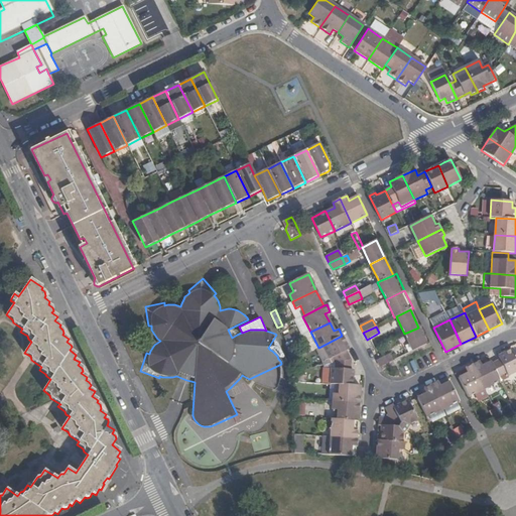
[(404,334),(412,351),(427,344),(418,328),(404,334)]
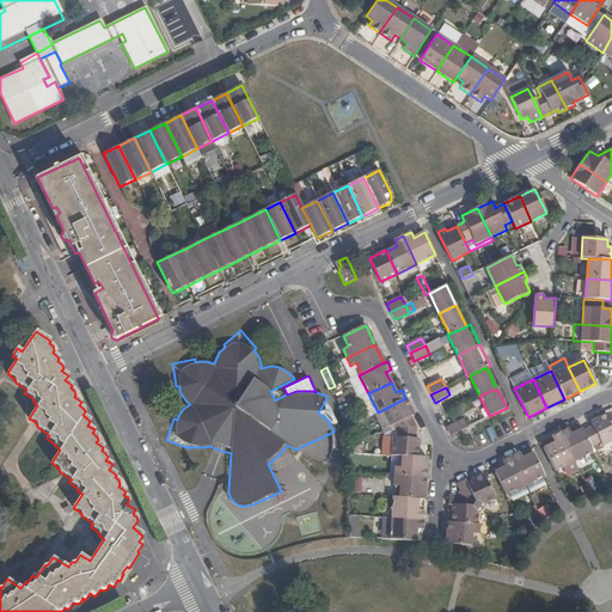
[(343,433),(328,397),(318,412),(320,415),(323,416),(325,418),(328,421),(329,422),(330,426),(332,428),(334,430),(334,432),(336,438),(343,433)]
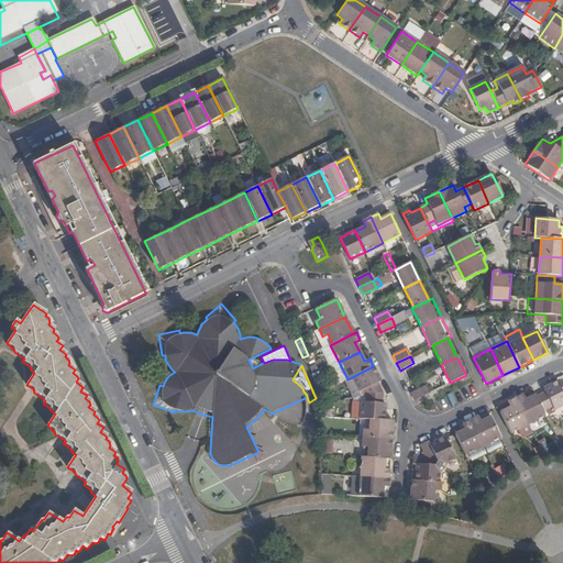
[(377,384),(381,382),(373,366),(352,377),(360,393),(363,390),(366,397),(383,394),(377,384)]
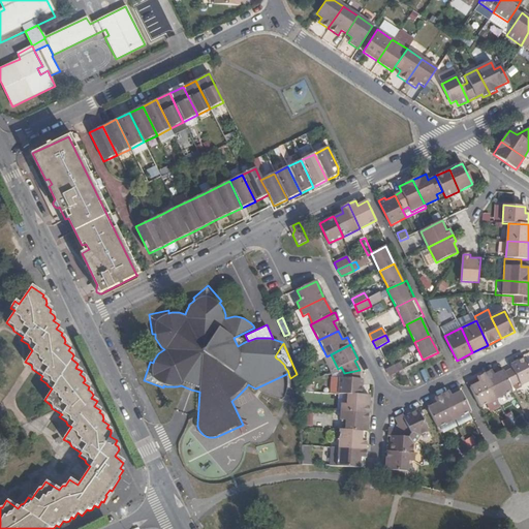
[(528,380),(528,365),(525,358),(510,365),(512,368),(504,373),(510,385),(519,381),(521,384),(528,380)]
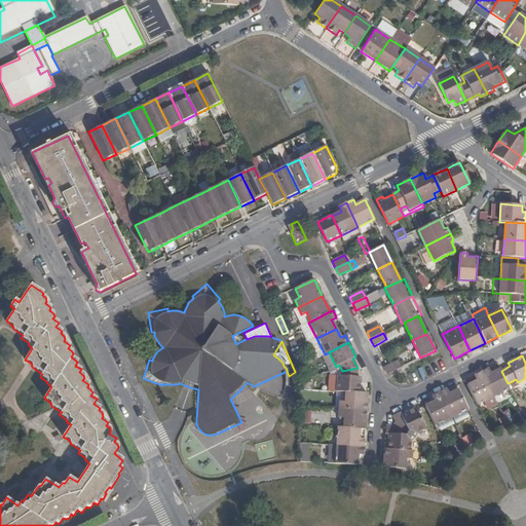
[(397,361),(384,367),(387,374),(401,368),(397,361)]
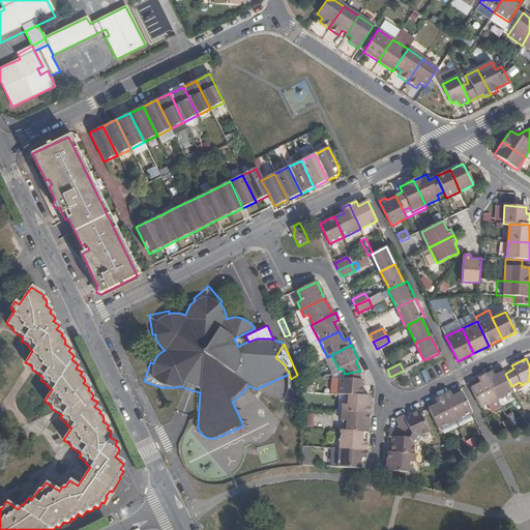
[(360,381),(360,371),(345,374),(345,380),(340,379),(340,394),(348,395),(362,396),(363,381),(360,381)]
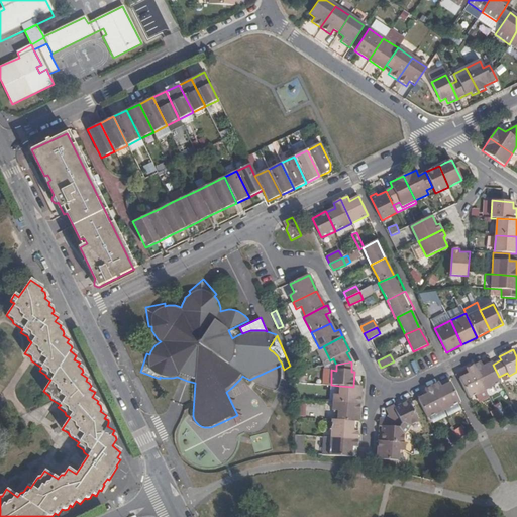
[(484,390),(501,382),(499,377),(493,365),(492,363),(482,368),(480,363),(473,366),(484,390)]
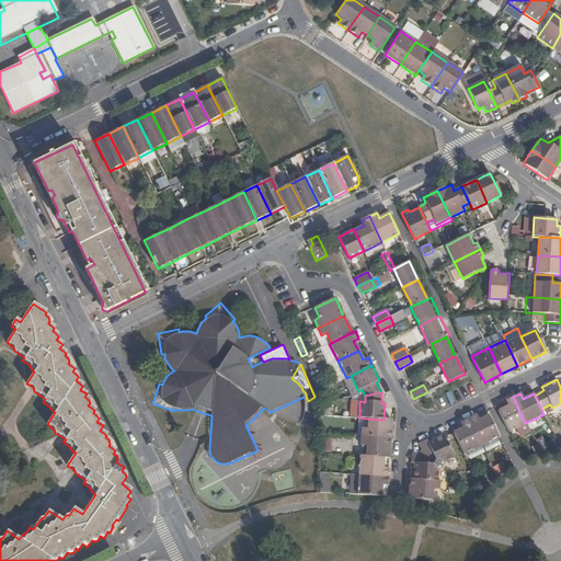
[(508,432),(525,423),(513,397),(505,401),(508,405),(499,411),(508,432)]
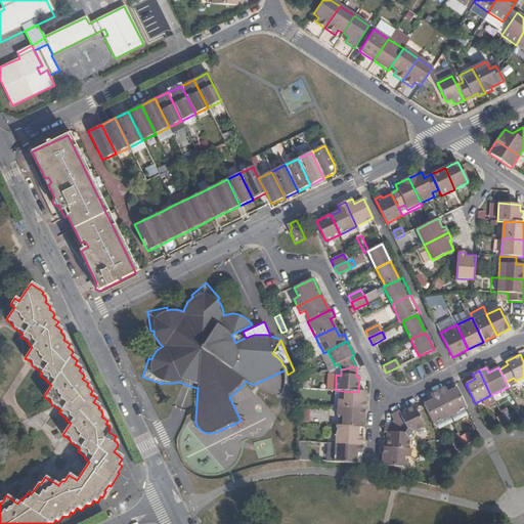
[(446,393),(444,388),(437,391),(449,416),(466,407),(456,388),(446,393)]
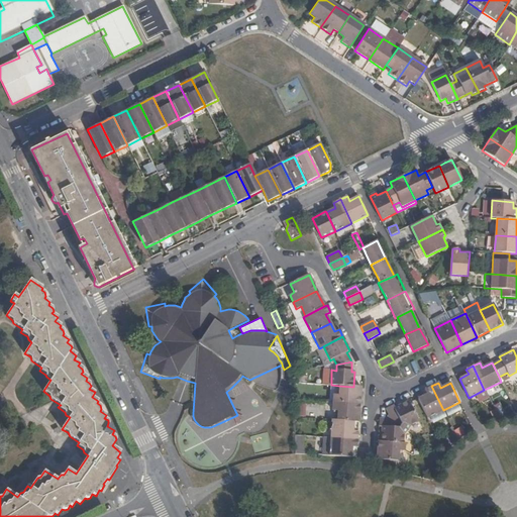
[(334,395),(333,403),(359,404),(360,387),(353,387),(339,386),(339,396),(334,395)]
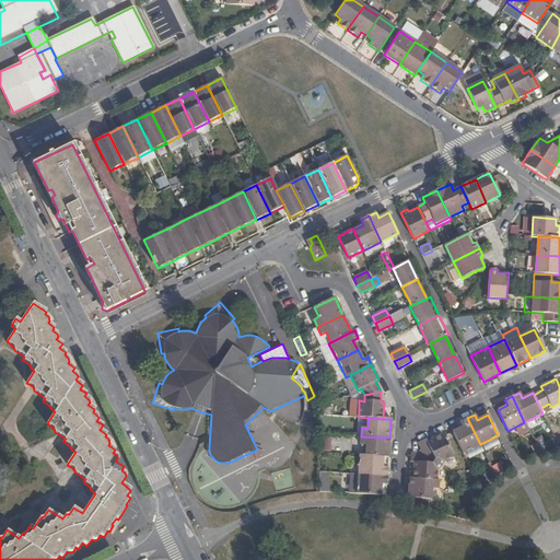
[(463,453),(480,444),(467,418),(459,422),(463,428),(453,432),(463,453)]
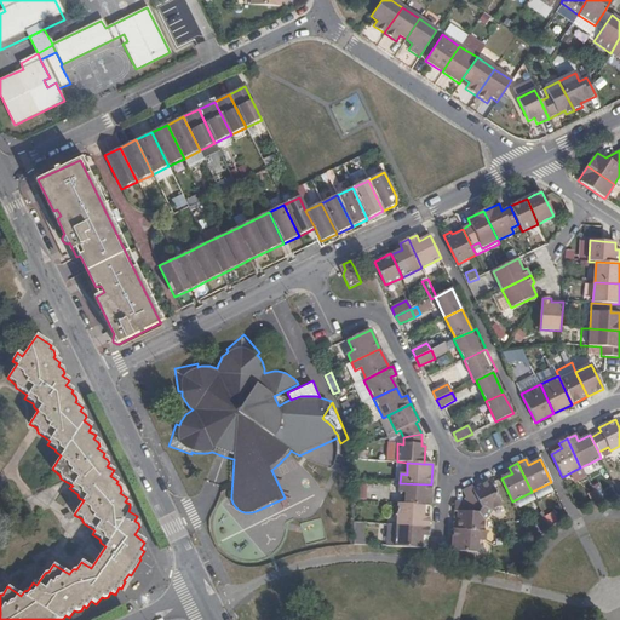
[(474,489),(471,486),(463,489),(466,497),(464,500),(488,515),(491,511),(501,506),(489,482),(474,489)]
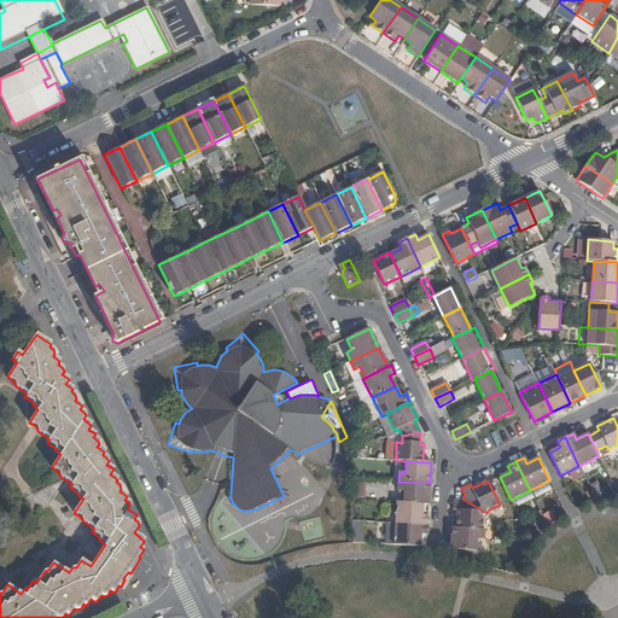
[(602,493),(595,481),(588,484),(589,487),(595,497),(602,493)]
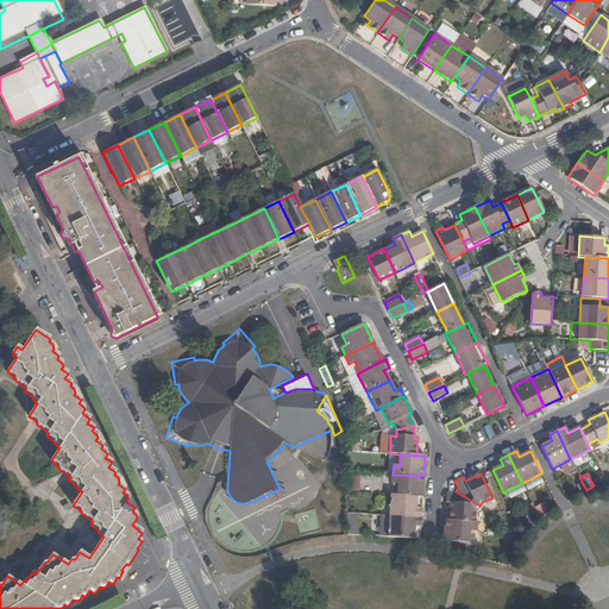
[(399,484),(397,496),(416,497),(422,497),(424,476),(393,475),(391,483),(399,484)]
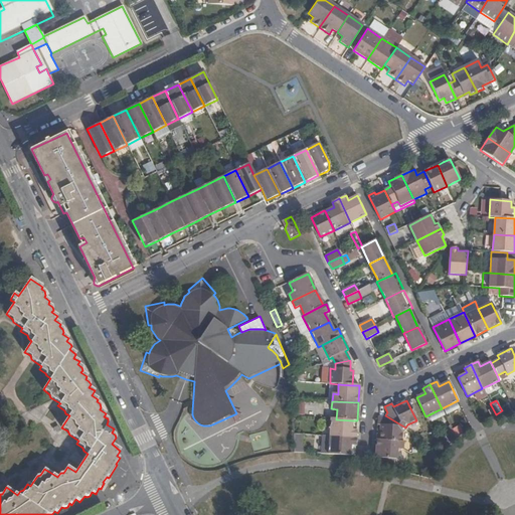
[(496,414),(491,405),(490,403),(485,406),(491,416),(496,414)]
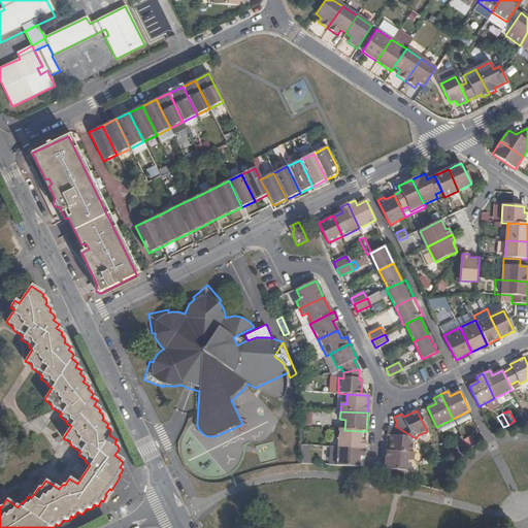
[(411,444),(416,438),(395,426),(392,428),(387,428),(386,435),(389,435),(388,451),(411,453),(411,444)]
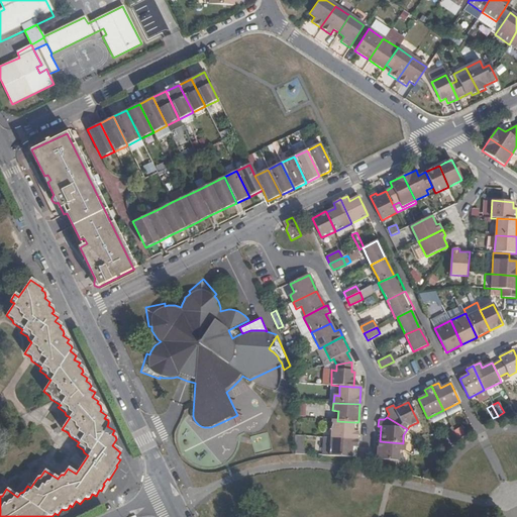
[(352,431),(353,422),(337,421),(331,420),(330,438),(356,440),(357,432),(352,431)]
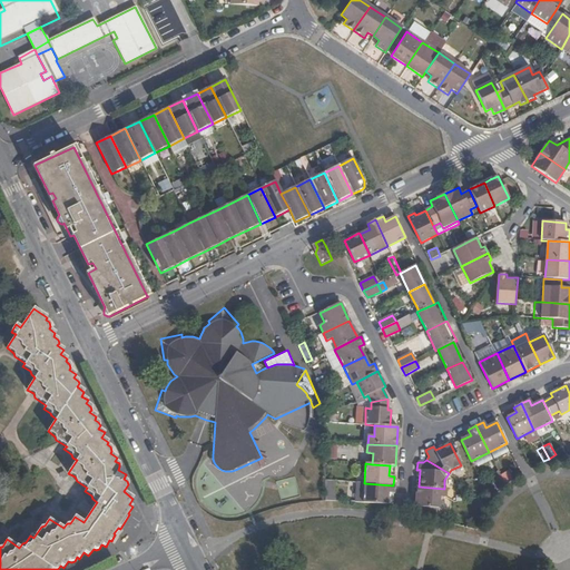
[(509,480),(504,469),(498,472),(503,482),(509,480)]
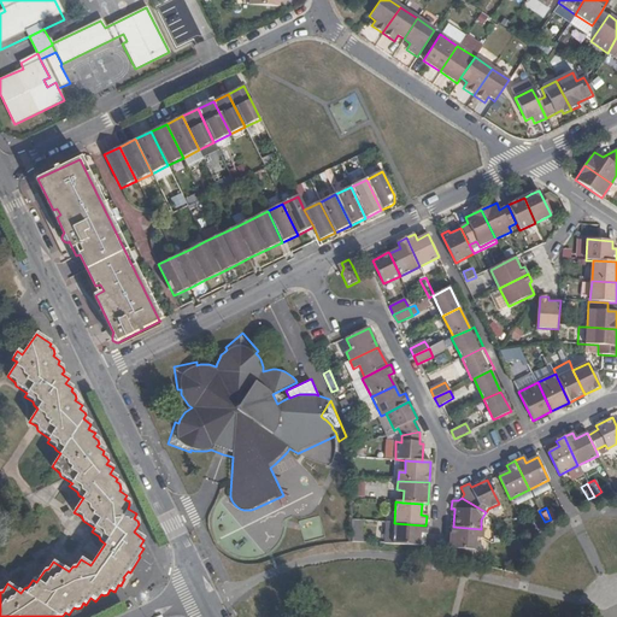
[(545,522),(539,511),(534,513),(540,524),(545,522)]
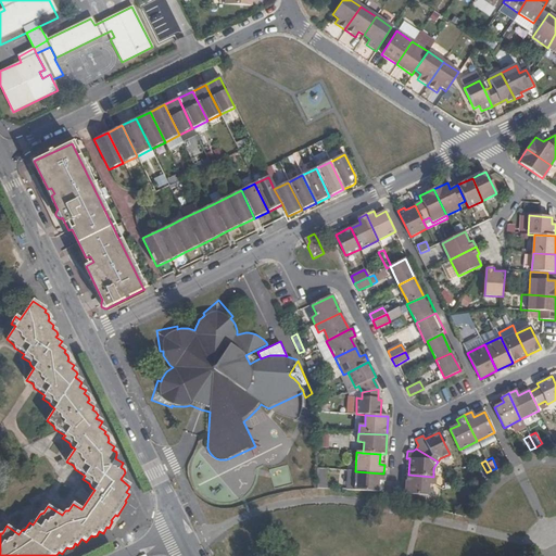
[(270,469),(274,487),(291,482),(287,465),(270,469)]
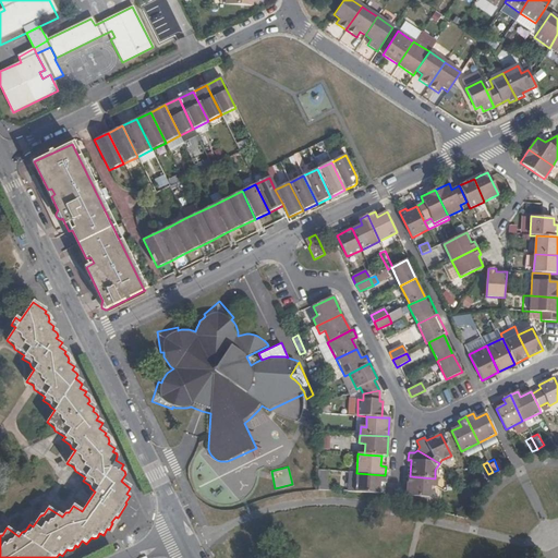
[(356,473),(355,493),(377,494),(378,483),(385,483),(385,475),(356,473)]
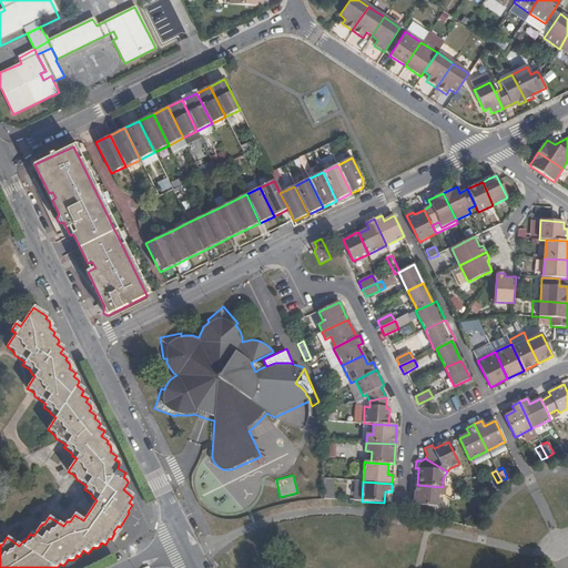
[(437,495),(443,496),(444,487),(443,487),(417,485),(414,485),(413,504),(434,506),(436,506),(437,495)]
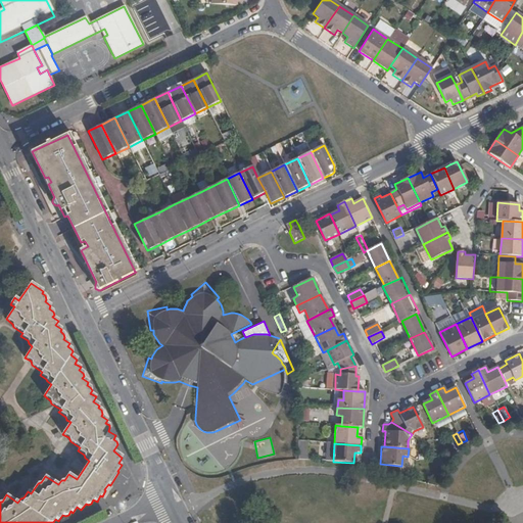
[(379,471),(398,473),(399,466),(380,464),(379,471)]
